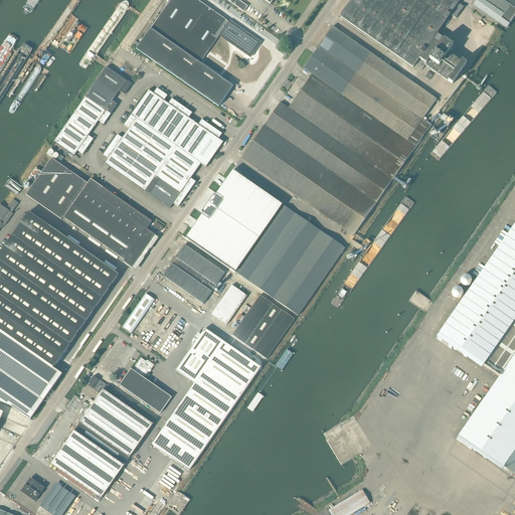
[(170,0),(136,49),(219,107),(233,87),(200,63),(220,35),(220,34),(250,55),(260,43),(197,0),(170,0)]
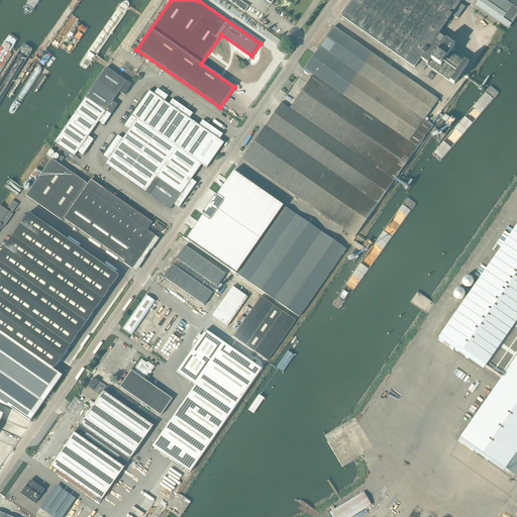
[(227,0),(244,12),(248,6),(239,0),(227,0)]
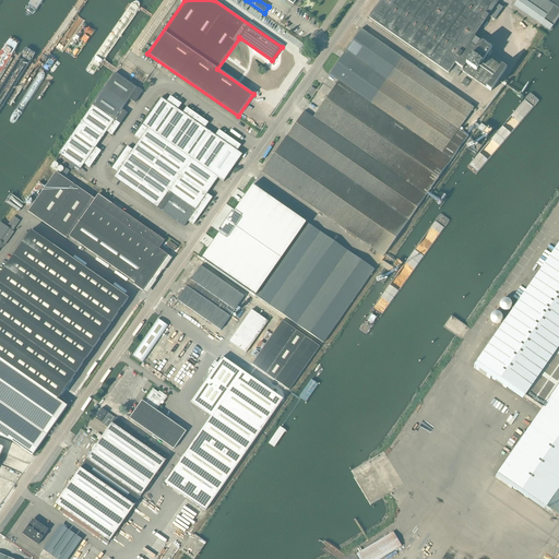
[(450,71),(458,76),(462,71),(491,92),(507,70),(487,56),(491,49),(482,42),(482,43),(474,37),(488,16),(495,20),(503,8),(497,3),(499,1),(497,0),(380,0),(368,18),(449,73),(450,71)]
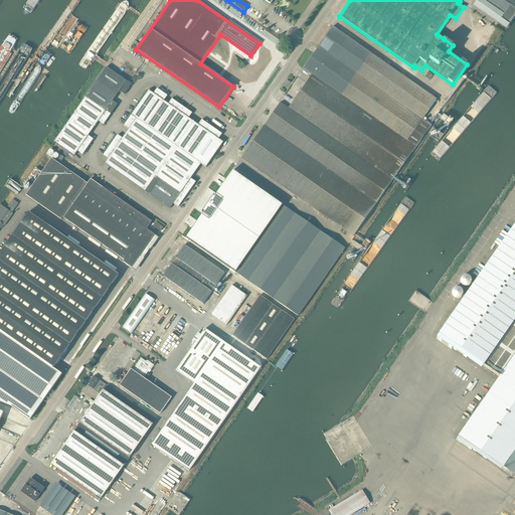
[(514,15),(514,0),(476,0),(473,5),(506,28),(514,15)]
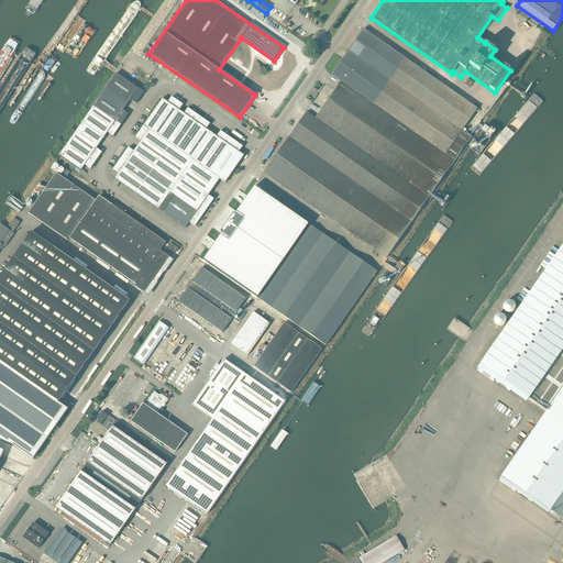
[(477,109),(364,29),(331,75),(341,81),(316,118),(307,112),(263,173),(386,258),(471,138),(462,131),(477,109)]
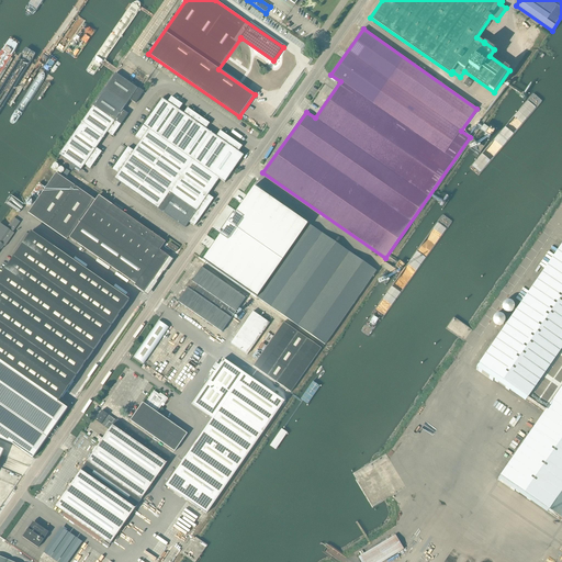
[(104,90),(126,105),(130,100),(135,103),(144,91),(138,88),(137,88),(116,74),(104,90)]
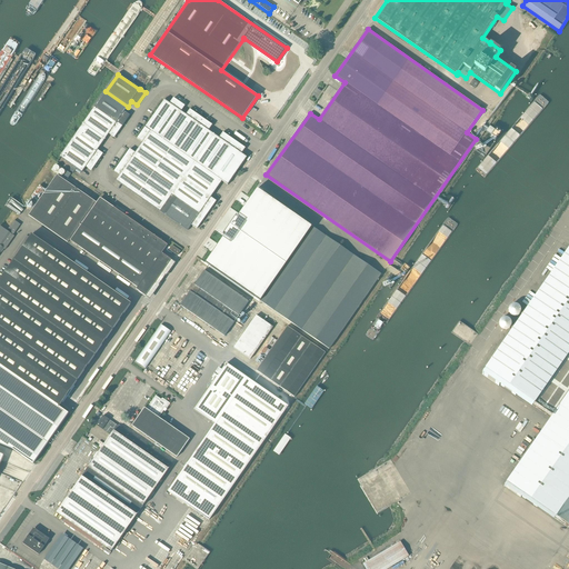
[(472,80),(469,86),(475,89),(478,83),(472,80)]
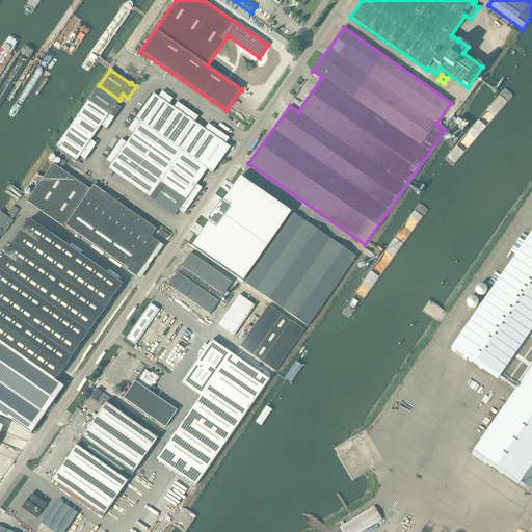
[(99,85),(88,100),(114,118),(122,108),(116,104),(120,100),(99,85)]
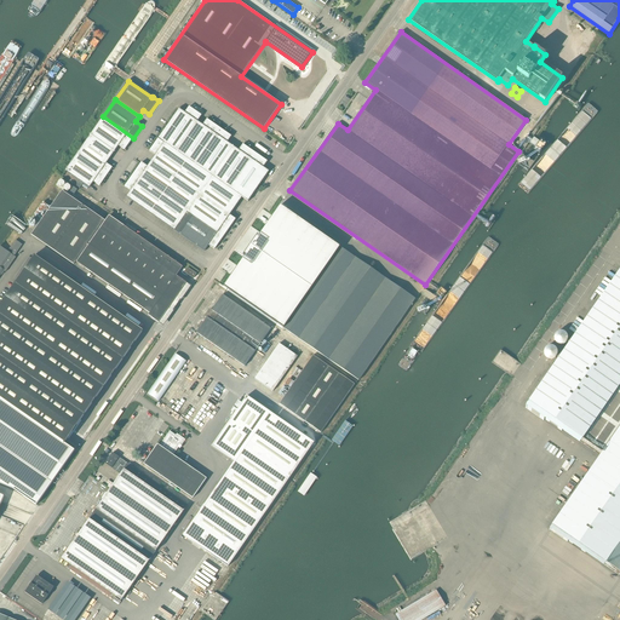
[(201,115),(189,107),(185,113),(179,109),(159,139),(176,151),(197,121),(201,115)]
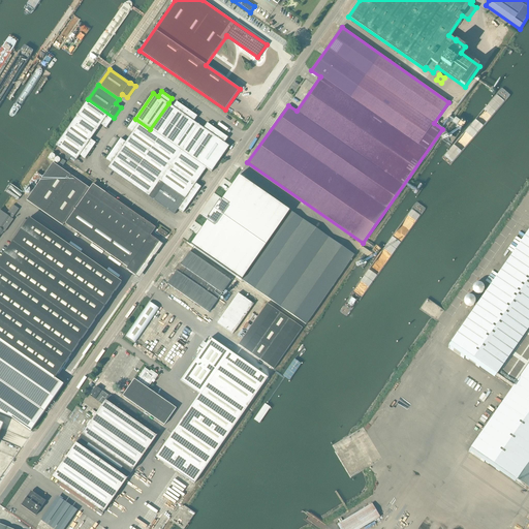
[(106,128),(114,118),(88,99),(56,146),(76,160),(80,155),(85,159),(96,143),(91,139),(101,124),(106,128)]
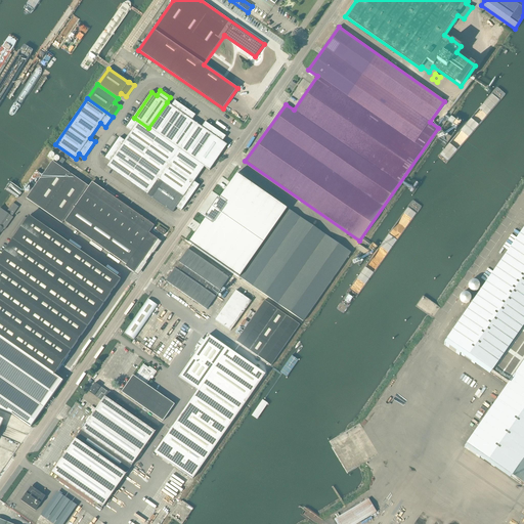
[(164,138),(185,107),(175,100),(171,105),(167,102),(148,128),(164,138)]
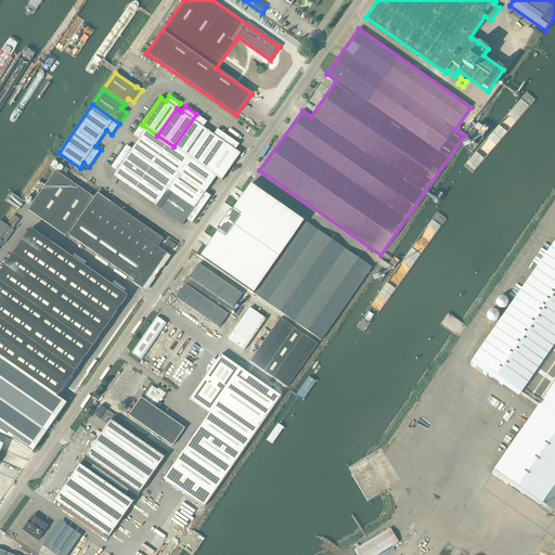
[(190,158),(208,131),(203,127),(207,121),(196,114),(173,146),(190,158)]
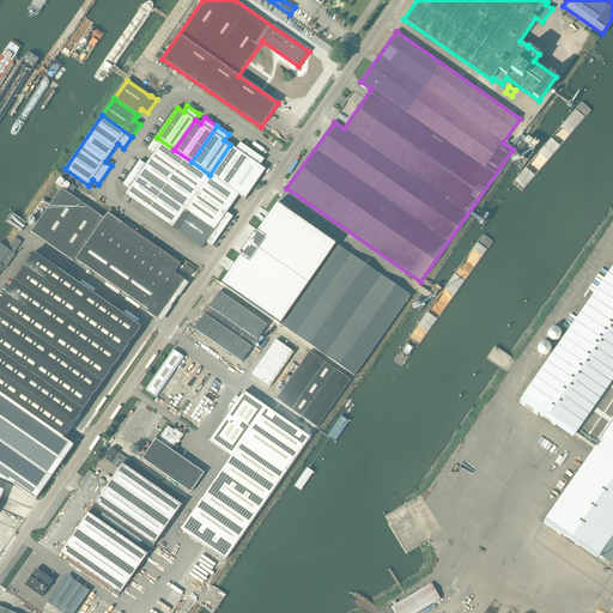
[(192,162),(174,150),(157,138),(147,150),(153,153),(150,159),(198,192),(210,175),(192,162)]
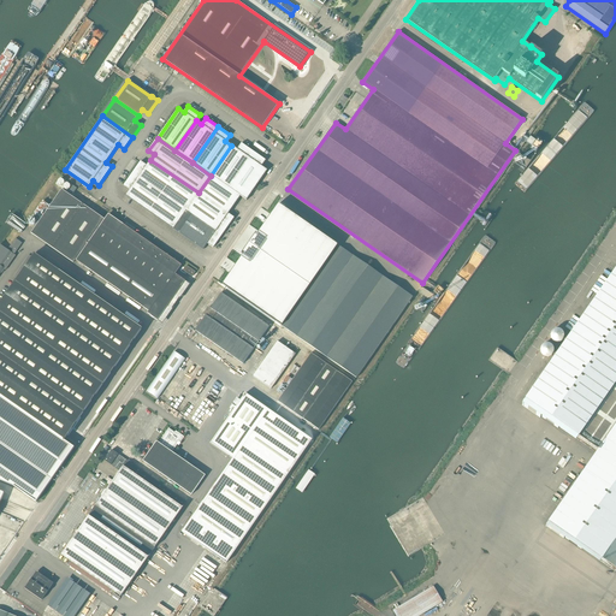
[(231,146),(211,176),(229,188),(254,152),(242,143),(237,149),(231,146)]
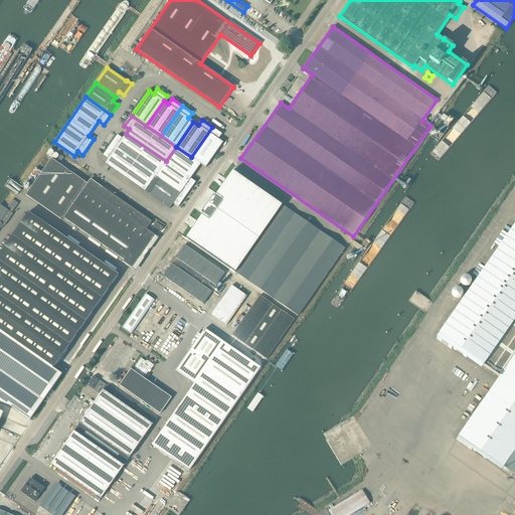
[(212,127),(191,157),(201,164),(206,167),(208,164),(212,158),(223,142),(218,139),(222,134),(212,127)]
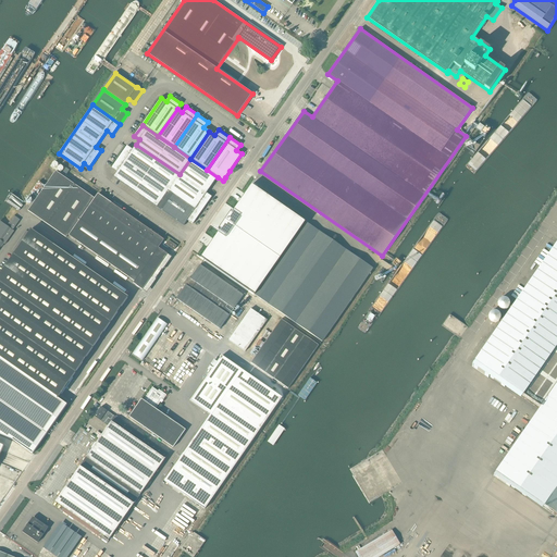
[(168,190),(180,174),(136,145),(133,149),(127,146),(120,157),(168,190)]
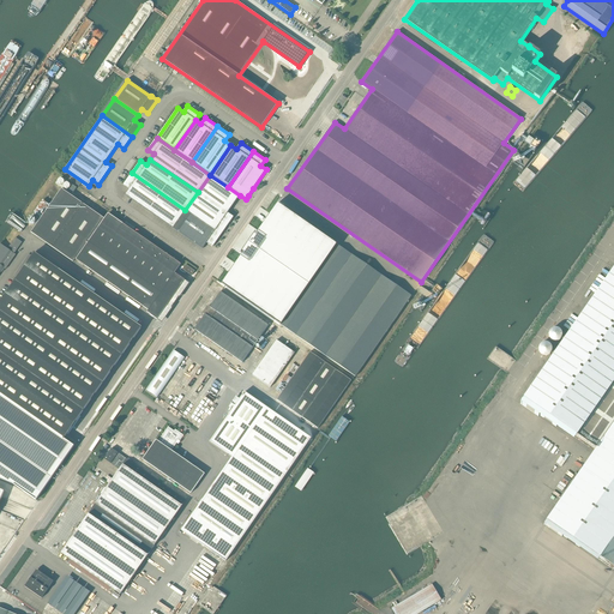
[(173,228),(185,210),(132,173),(124,185),(130,190),(125,194),(173,228)]
